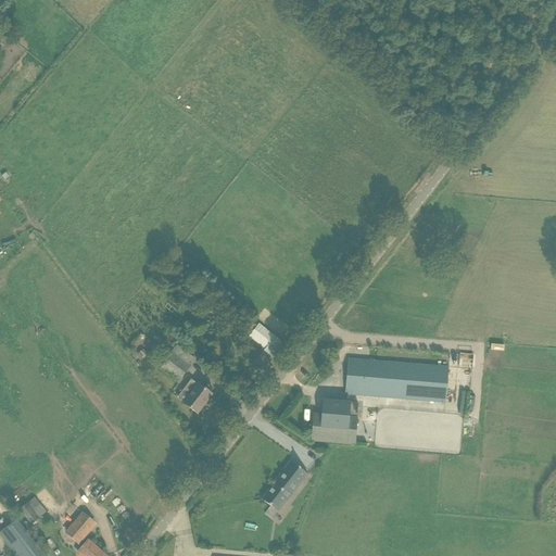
[(264,351),(275,361),(287,346),(275,338),(264,351)]
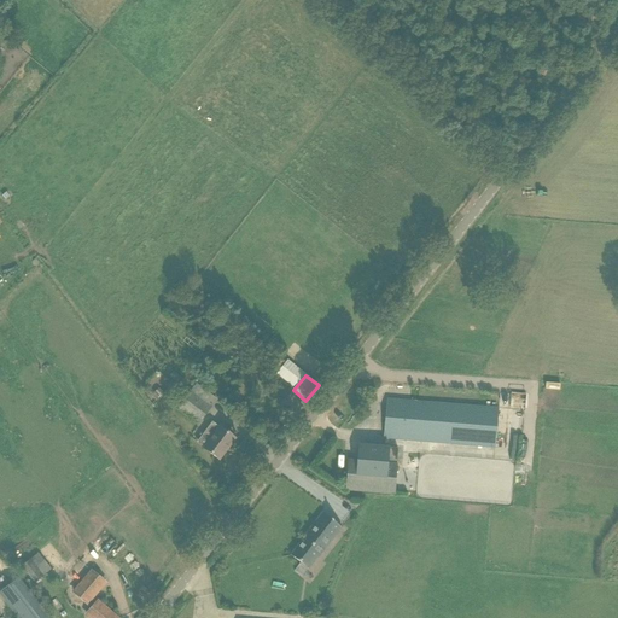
[(191,392),(178,408),(198,424),(211,408),(191,392)]
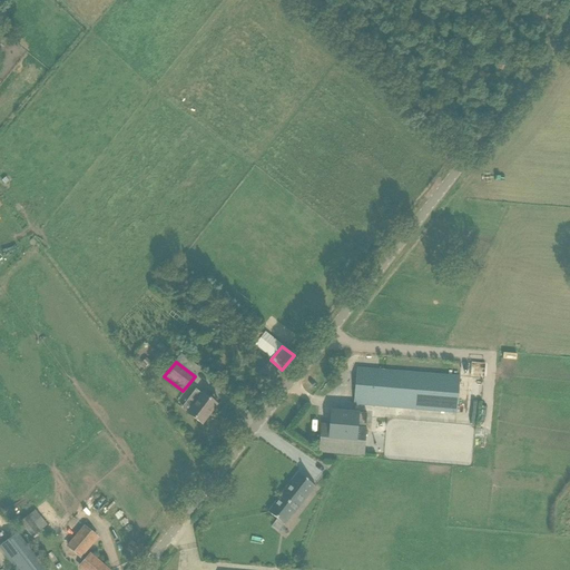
[(354,405),(455,414),(459,377),(356,369),(354,405)]
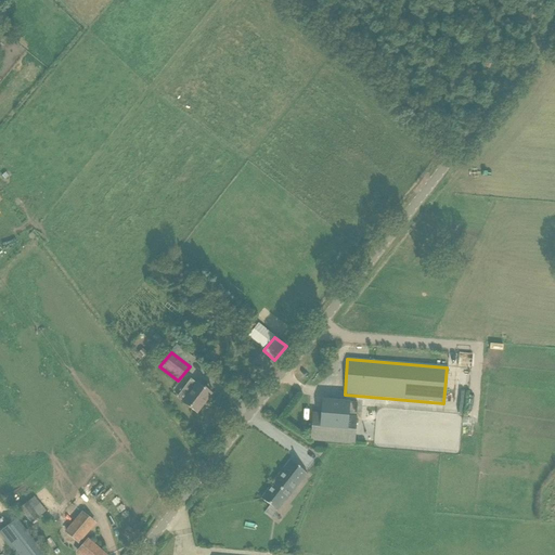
[(183,403),(196,413),(210,395),(207,392),(210,388),(204,383),(201,387),(197,385),(197,386),(191,381),(182,392),(189,397),(183,403)]
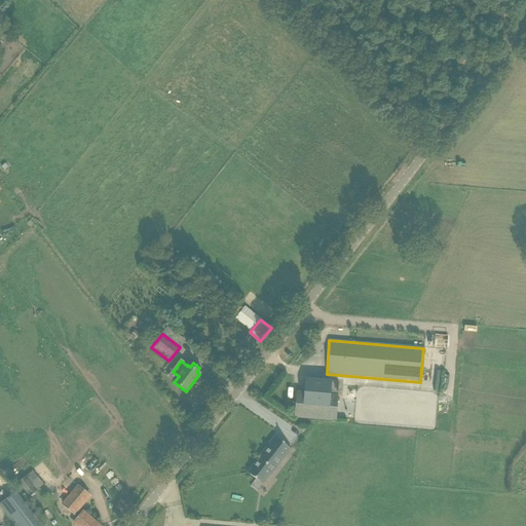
[(297,392),(295,417),(335,421),(337,397),(329,396),(331,381),(306,379),(305,393),(297,392)]
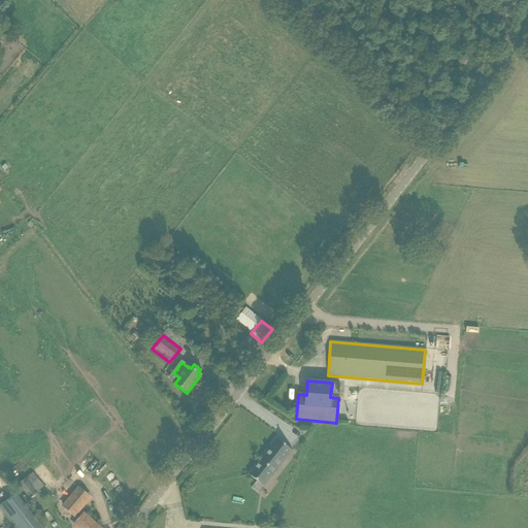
[(260,460),(249,475),(263,487),(271,476),(272,477),(292,452),(275,438),(260,459),(260,460)]
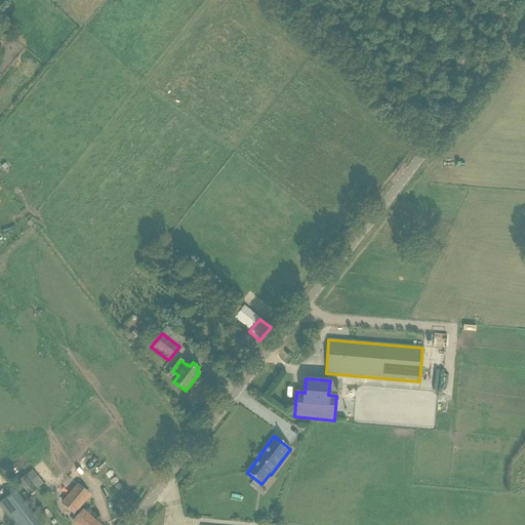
[(29,495),(43,484),(32,471),(14,485),(18,490),(22,487),(29,495)]
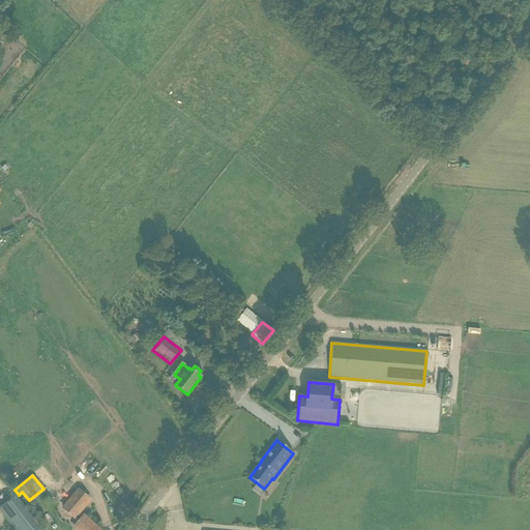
[(63,510),(74,519),(89,501),(79,493),(63,510)]
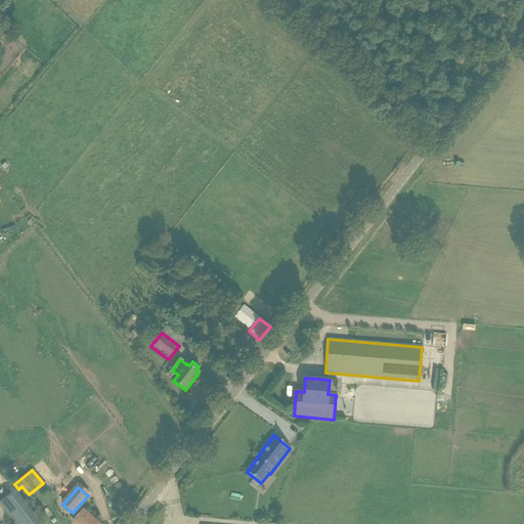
[(41,523),(15,490),(0,503),(0,505),(14,523),(41,523)]
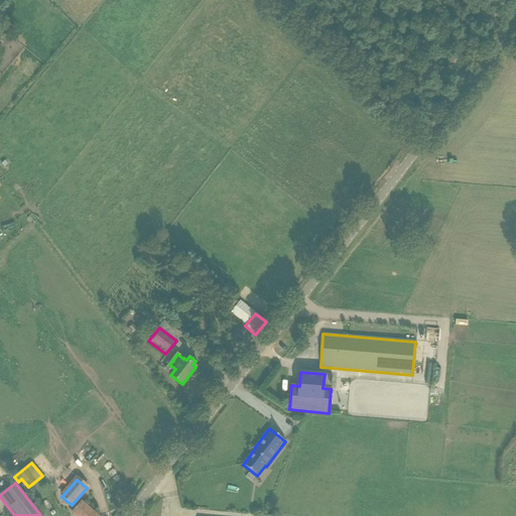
[(95,515),(81,504),(73,515),(74,515),(95,515)]
